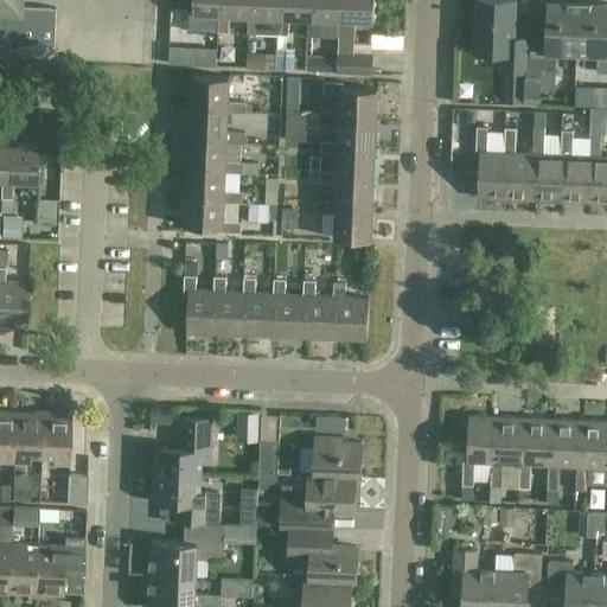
[(0,0),(0,43),(53,46),(55,7),(20,6),(20,0),(0,0)]
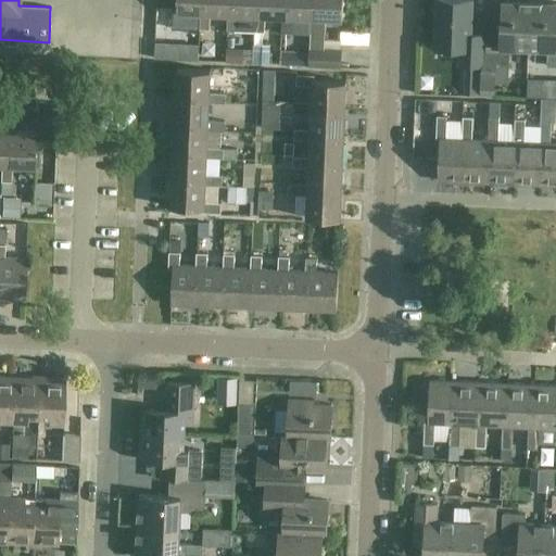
[(205,14),(205,0),(178,0),(178,11),(174,11),(173,28),(182,28),(184,13),(201,13),(205,14)]
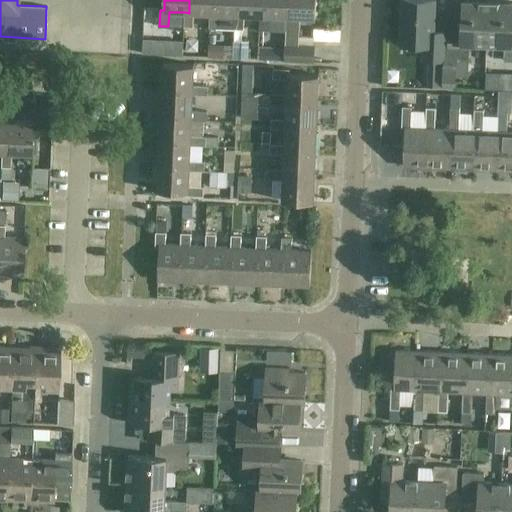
[(215,13),(215,0),(189,0),(189,13),(185,12),(184,27),(193,27),(194,13),(210,13),(215,13)]
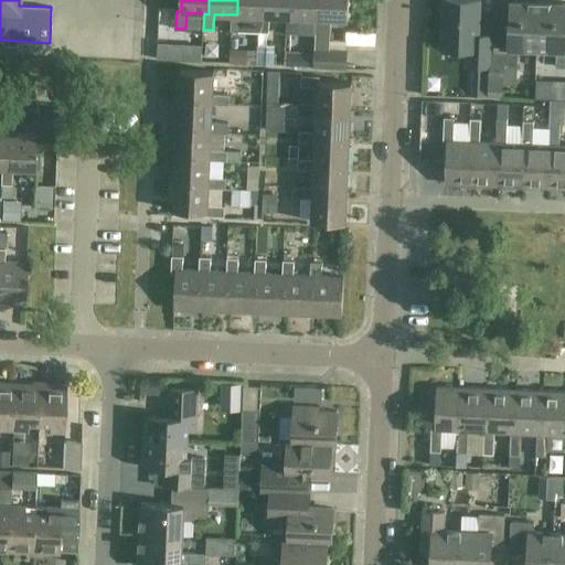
[(237,0),(237,14),(232,14),(231,31),(241,31),(242,16),(259,16),(265,17),(265,0),(237,0)]
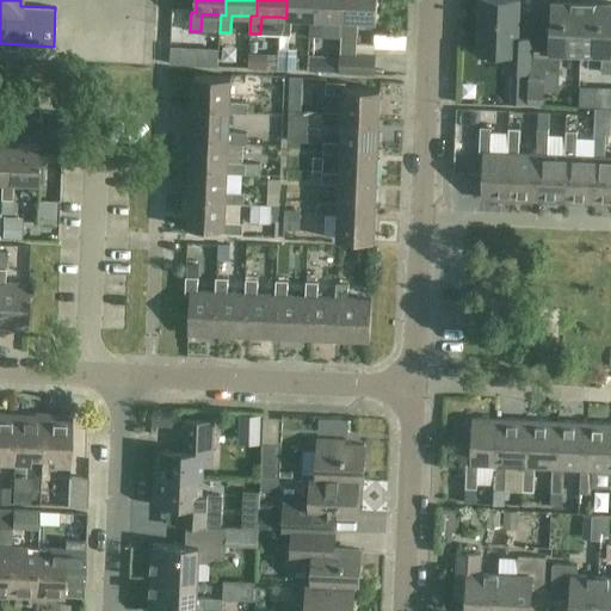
[(292,18),(312,18),(316,19),(316,0),(287,0),(287,18),(281,17),(279,35),(291,35),(292,18)]
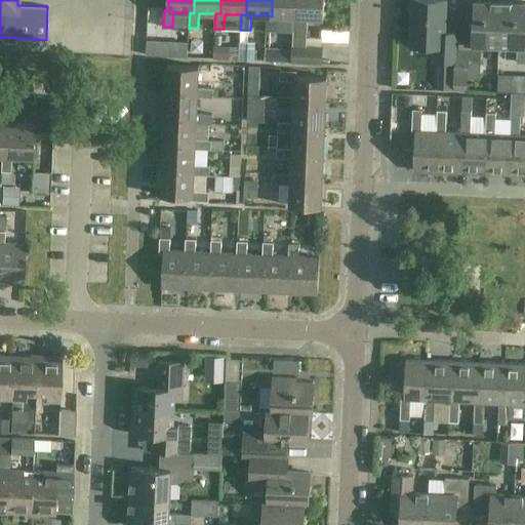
[(297,17),(298,0),(272,0),(272,16),(268,15),(267,31),(276,31),(277,16),(293,16),(297,17)]
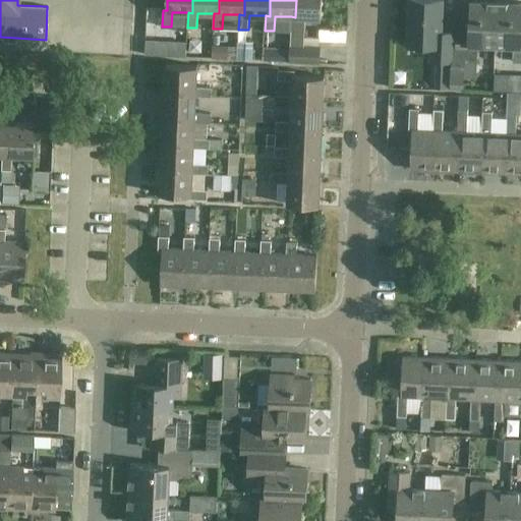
[(322,0),(296,0),(295,17),(291,16),(289,61),(320,63),(320,47),(304,46),(305,17),(322,18),(322,0)]
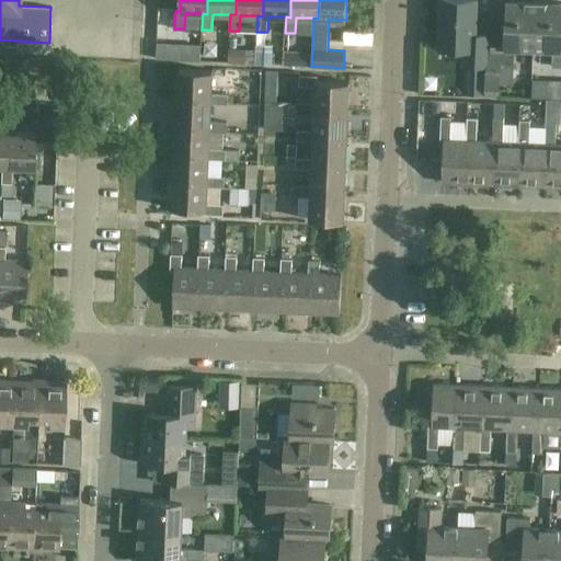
[(472,94),(485,95),(489,35),(476,35),(476,0),(442,0),(439,49),(466,50),(465,66),(473,66),(472,94)]
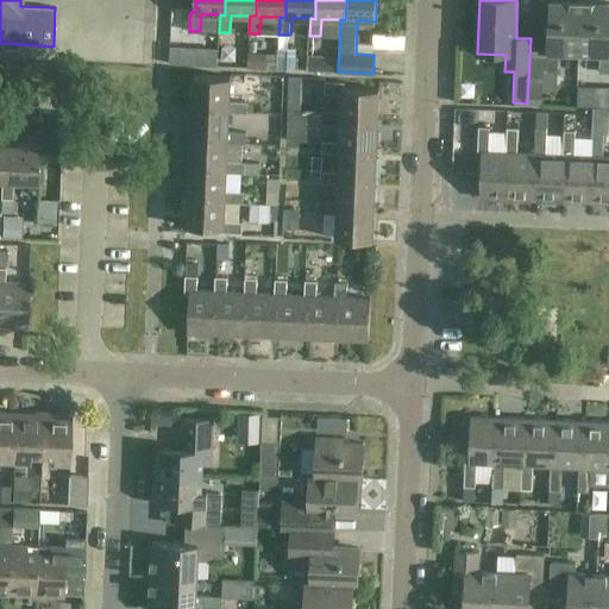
[(531,19),(531,38),(527,104),(542,104),(544,73),(557,73),(558,54),(579,55),(582,2),(552,1),(551,20),(531,19)]
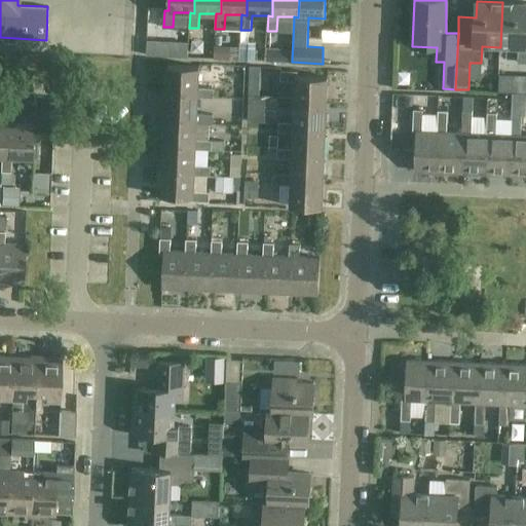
[(525,3),(502,2),(500,47),(518,48),(518,63),(525,63),(525,3)]
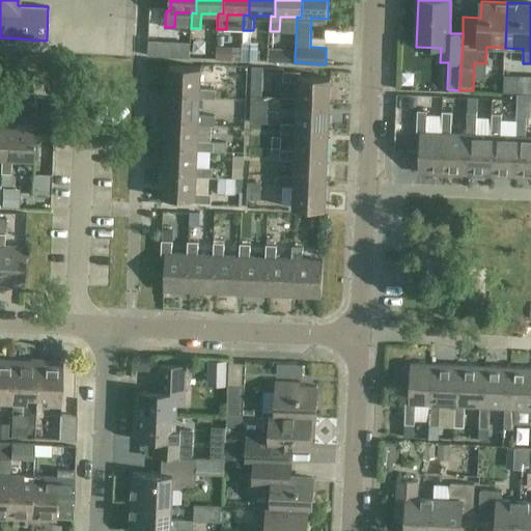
[(168,54),(169,33),(155,32),(154,53),(168,54)]
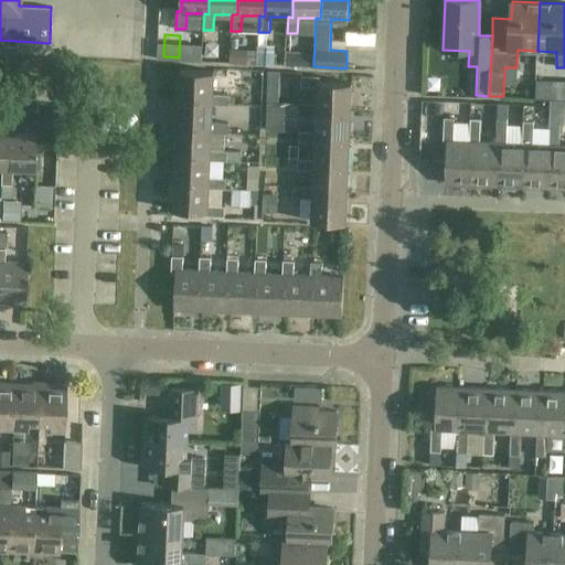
[(219,42),(205,41),(204,57),(217,59),(219,42)]
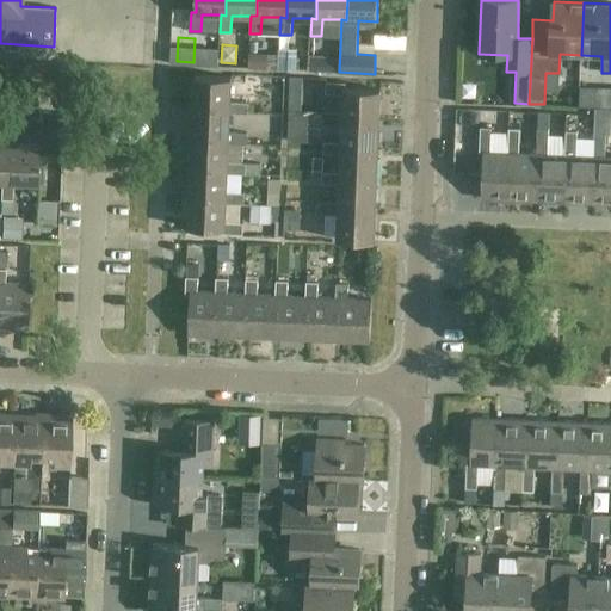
[(296,49),(278,48),(277,68),(296,69),(296,49)]
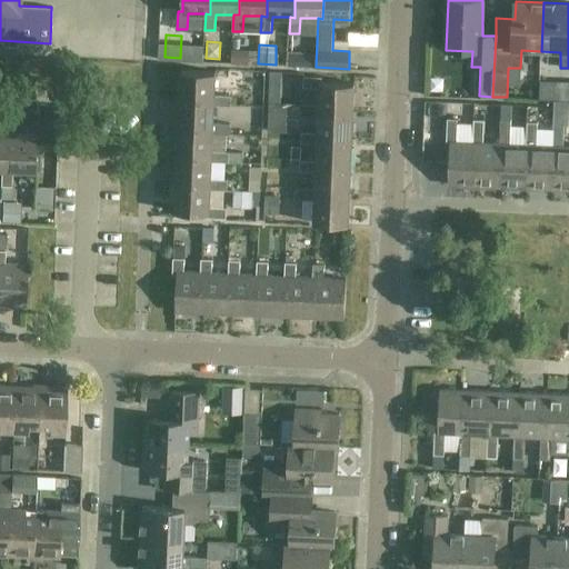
[(235,46),(233,57),(256,57),(256,46),(235,46)]
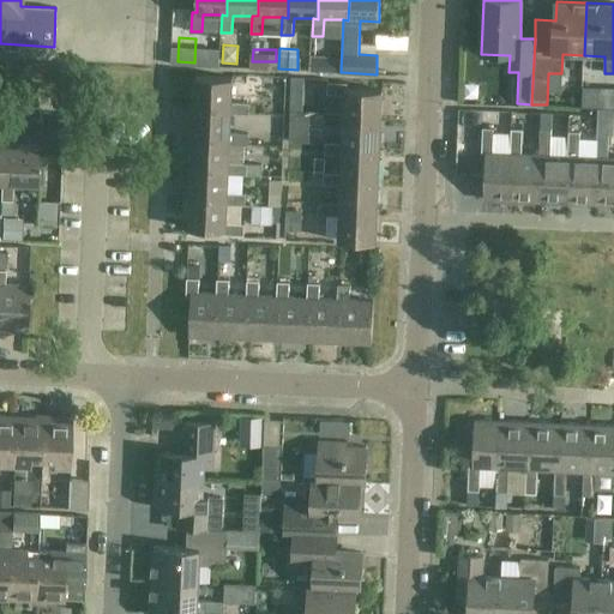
[(232,108),(232,114),(250,115),(250,103),(233,102),(234,77),(196,76),(194,107),(232,108)]
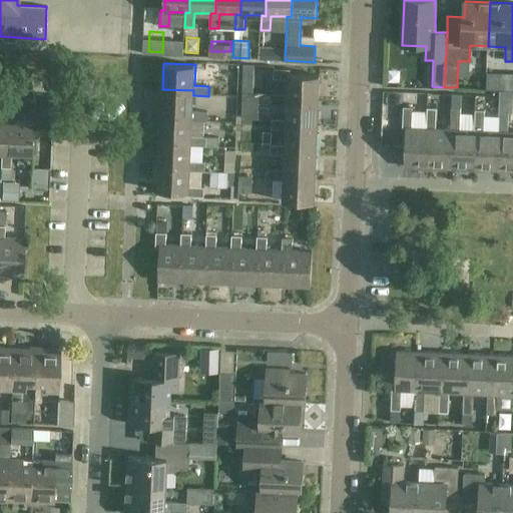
[(288,99),(319,100),(320,74),(291,73),(291,70),(274,69),(274,78),(289,79),(288,94),(288,99)]
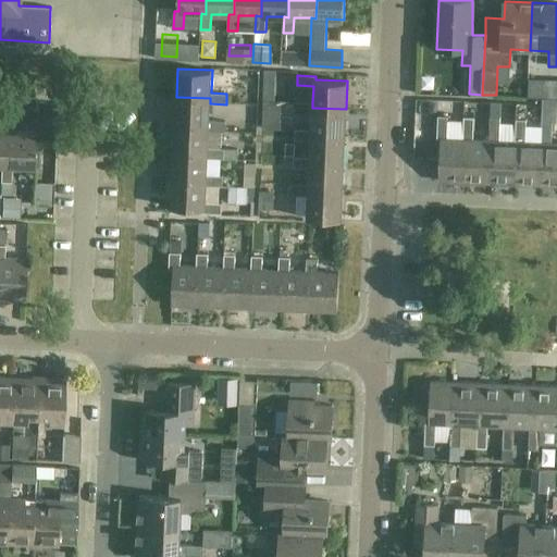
[(209,121),(210,103),(210,98),(176,97),(175,124),(209,125),(209,131),(225,132),(225,122),(209,121)]
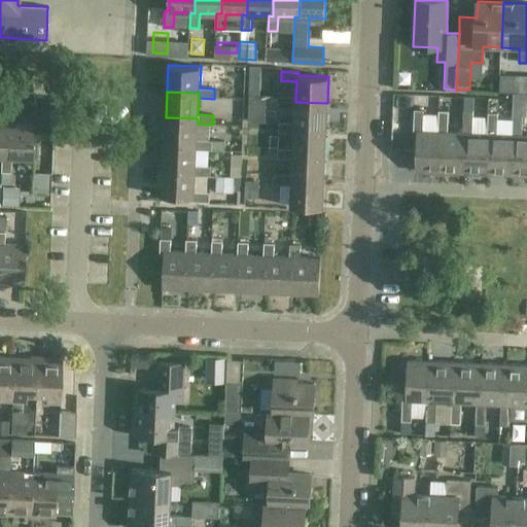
[(415,94),(415,106),(430,106),(431,94),(415,94)]
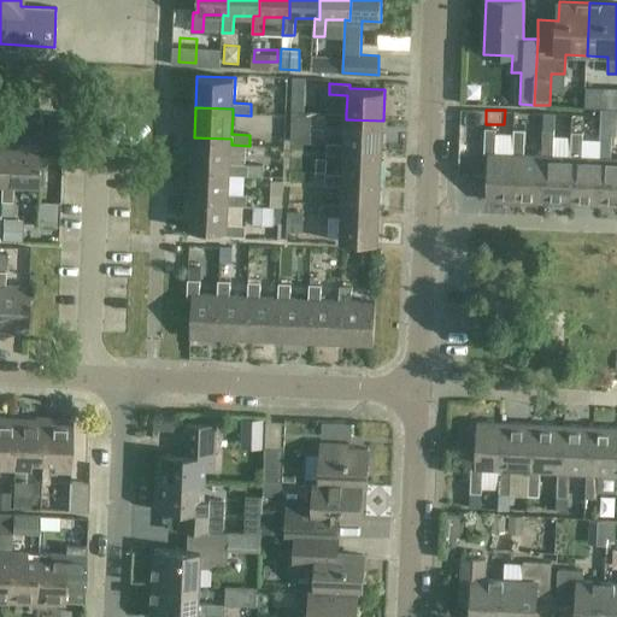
[(346,119),(346,113),(328,113),(328,125),(346,125),(345,145),(345,150),(382,152),(383,121),(346,119)]
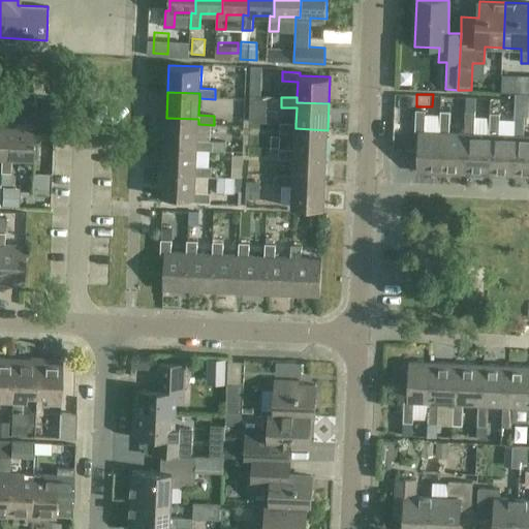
[(402,98),(401,121),(414,122),(415,99),(402,98)]
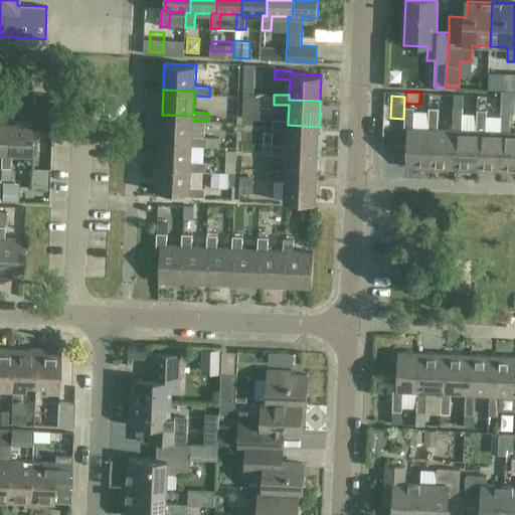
[(252,119),(253,99),(241,98),(240,119),(252,119)]
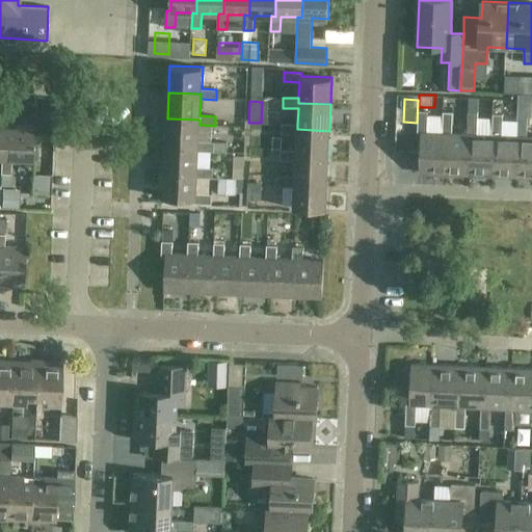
[(447,133),(442,132),(427,132),(428,111),(418,110),(417,133),(421,133),(419,173),(445,174),(447,133)]
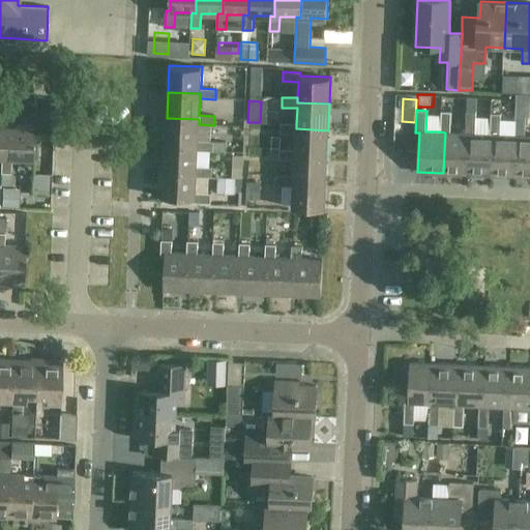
[(470,134),(465,133),(450,133),(451,112),(441,111),(440,131),(445,133),(443,173),(468,174),(470,134)]
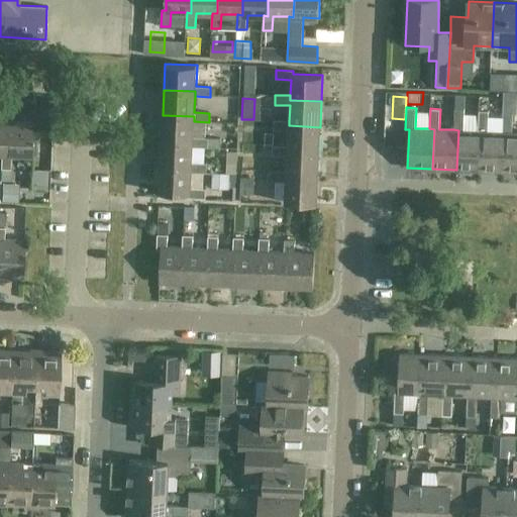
[(483,130),(478,130),(463,130),(464,110),(454,109),(453,129),(458,130),(456,170),(481,172),(483,130)]
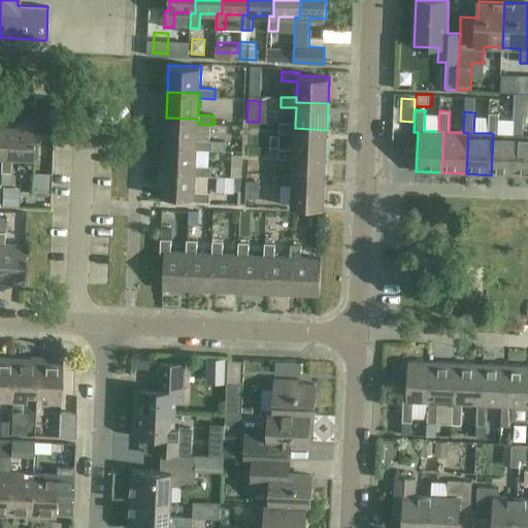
[(491,175),(516,176),(518,134),(513,134),(498,133),(499,113),(489,112),(488,133),(493,133),(491,175)]
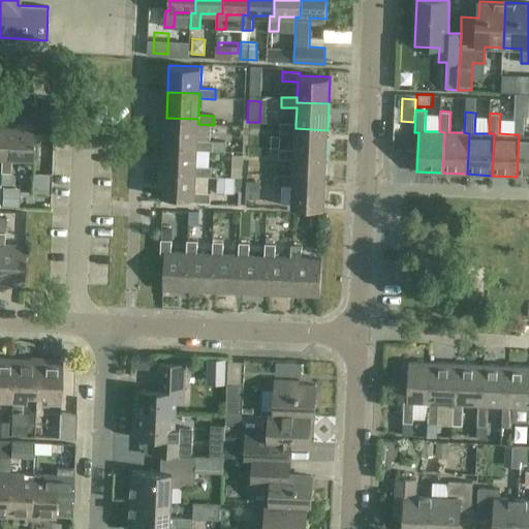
[(528,177),(528,134),(524,135),(525,115),(515,114),(514,134),(519,134),(517,177),(528,177)]
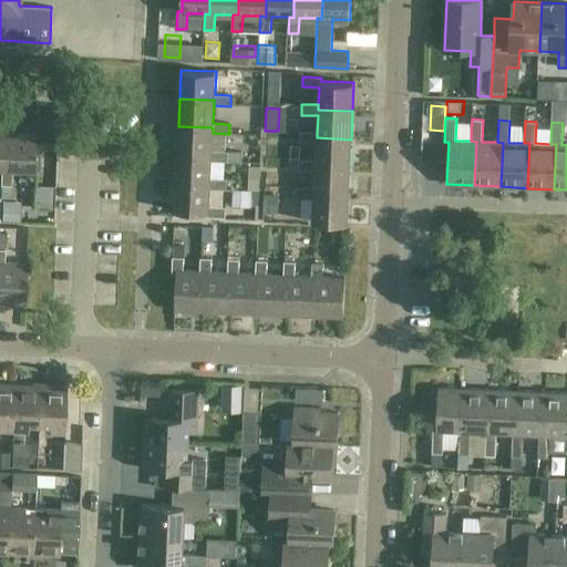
[(212,151),(213,133),(213,127),(178,126),(177,154),(212,156),(212,162),(228,162),(228,152),(212,151)]
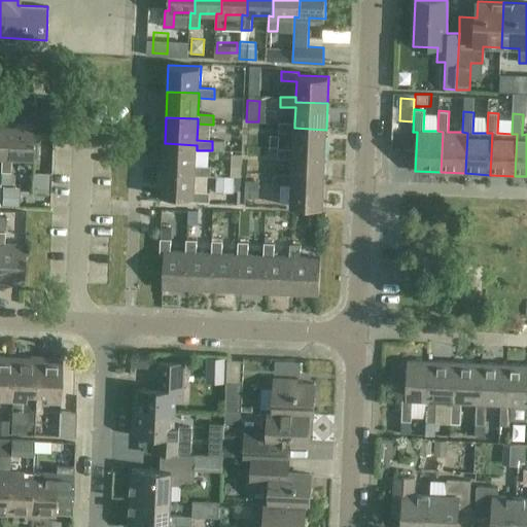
[(294,128),(294,124),(279,123),(279,133),(293,133),(293,149),(293,154),(325,155),(326,130),(294,128)]
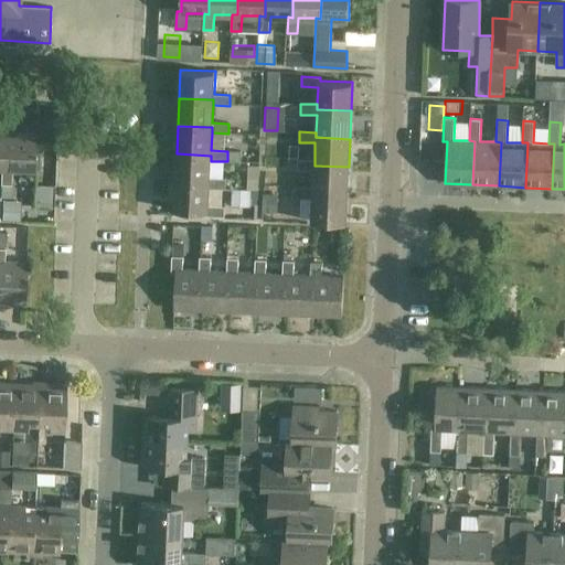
[(6,169),(1,168),(0,181),(0,184),(10,185),(11,169),(34,170),(36,135),(8,134),(6,169)]
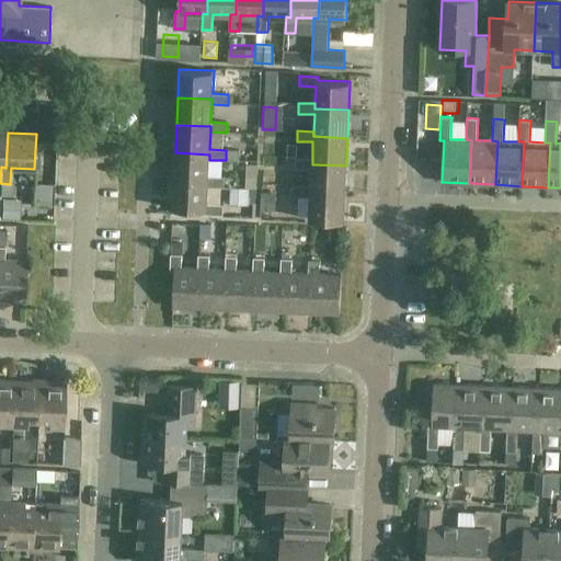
[(288,144),(287,155),(296,156),(297,145),(288,144)]
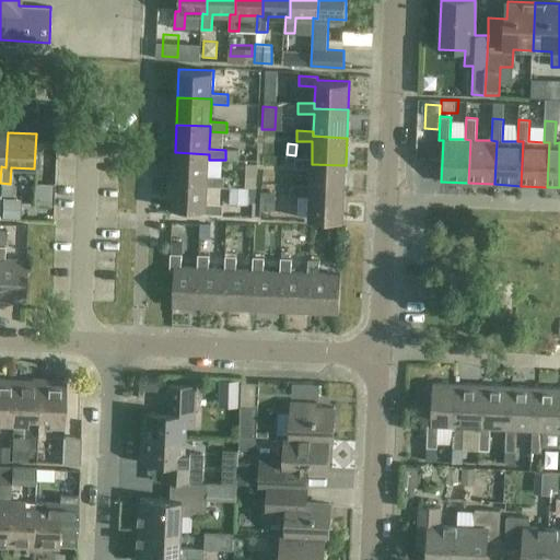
[(226,150),(226,160),(238,160),(240,150),(226,150)]
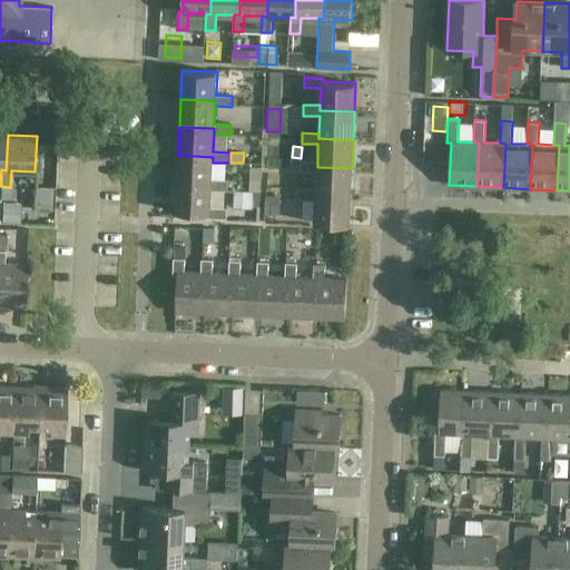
[(212,179),(213,163),(213,157),(178,155),(177,183),(212,185),(212,190),(228,192),(228,179),(212,179)]
